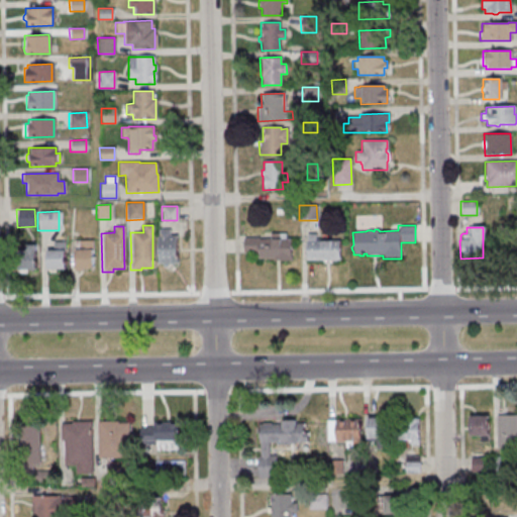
[(156,236),(156,264),(162,264),(162,268),(166,268),(168,264),(169,265),(173,265),(174,264),(176,264),(176,236),(169,236),(169,230),(158,230),(158,236),(156,236)]
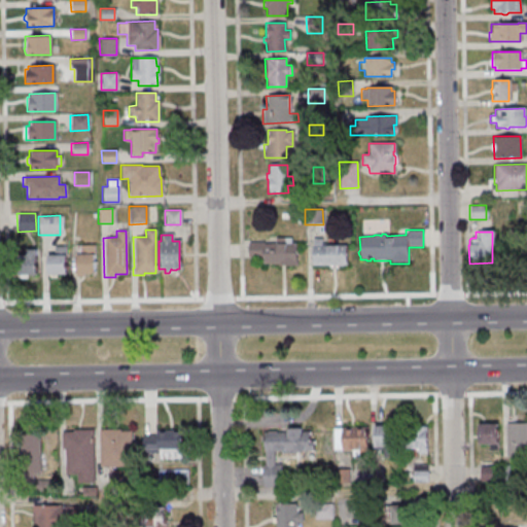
[(274,243),(274,238),(290,238),(290,243),(295,243),(295,266),(278,266),(278,264),(261,264),(261,258),(247,258),(247,242),(262,242),(262,244),(274,243)]
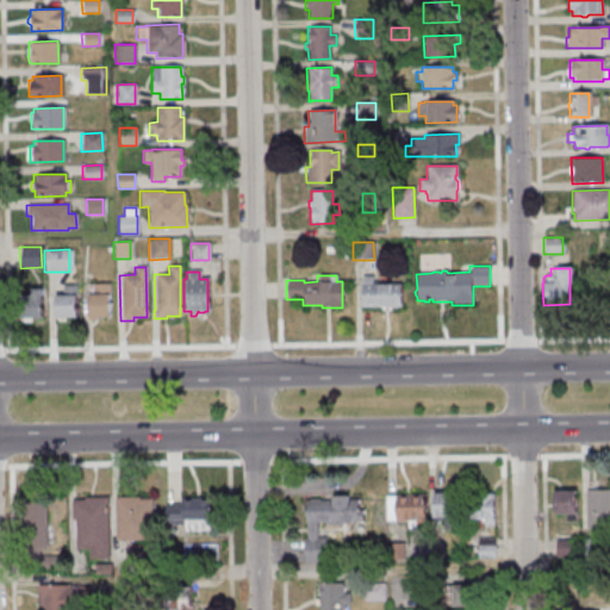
[(361,277),(371,277),(372,285),(399,285),(399,306),(361,306),(361,277)]
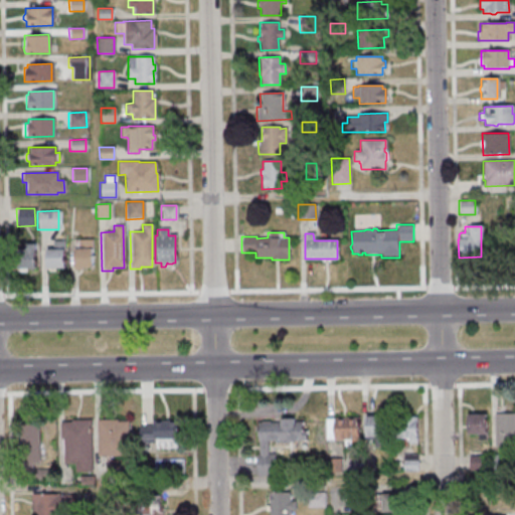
[(72,240),(92,239),(92,250),(91,250),(92,267),(73,268),(72,240)]
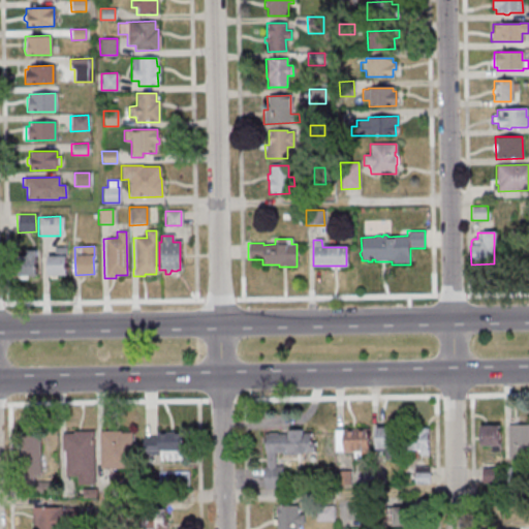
[(53,248),(54,256),(44,256),(45,276),(64,275),(64,256),(65,256),(65,248),(53,248)]
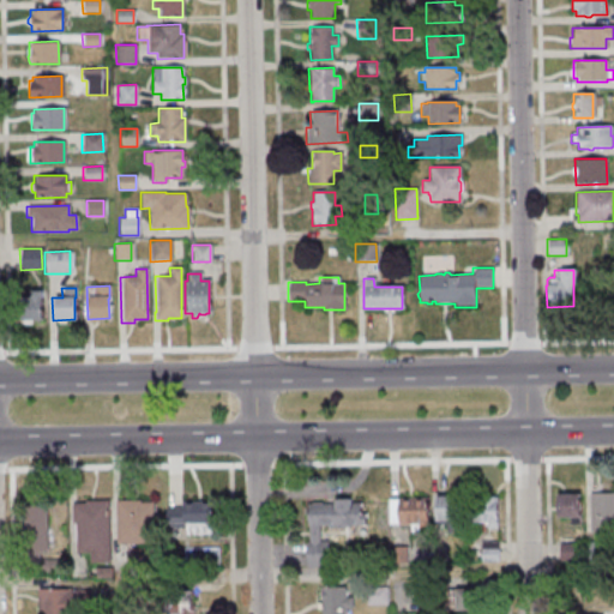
[(29,299),(29,292),(40,292),(40,320),(18,320),(18,299),(29,299)]
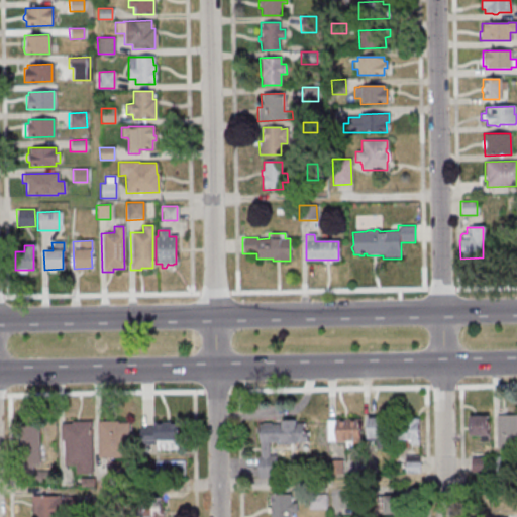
[(467,416),(467,437),(478,437),(478,442),(487,442),(487,416),(467,416)]
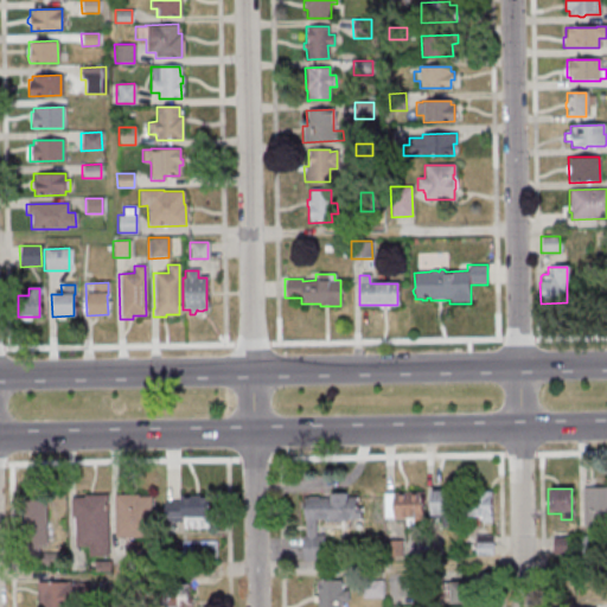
[(581,490),(582,528),(593,526),(593,535),(606,535),(606,489),(581,490)]
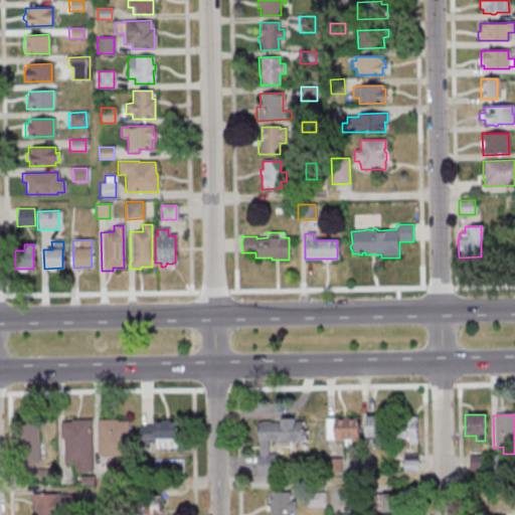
[(382,416),(383,448),(374,448),(374,442),(365,442),(364,416),(382,416)]
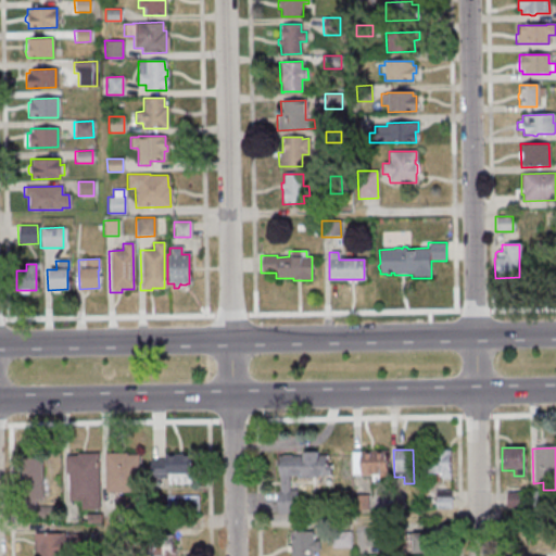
[(429,450),(450,450),(450,479),(441,479),(441,476),(438,476),(438,474),(421,474),(421,454),(429,454),(429,450)]
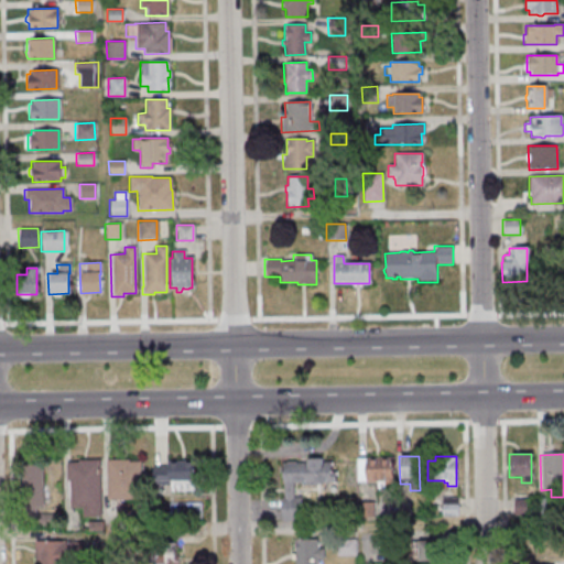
[(365,458),(391,457),(392,487),(383,487),(383,489),(376,489),(376,483),(365,483),(365,458)]
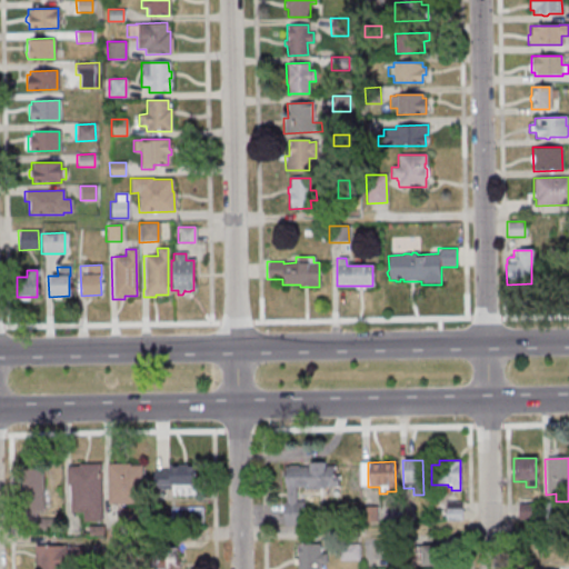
[(78,466),(78,463),(99,463),(100,521),(82,521),(82,512),(69,513),(69,485),(66,485),(66,466),(78,466)]
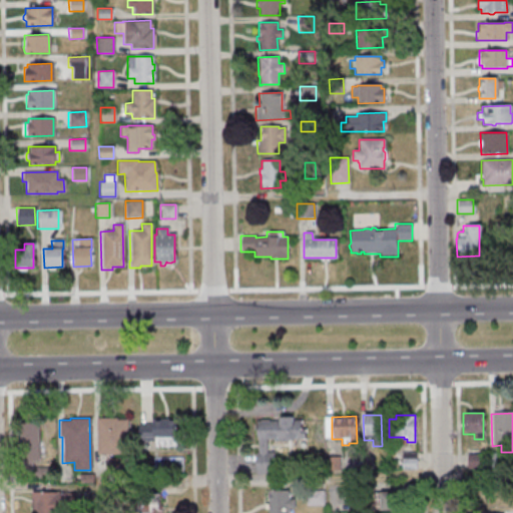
[(95,419),(116,418),(116,420),(127,419),(128,454),(96,454),(95,419)]
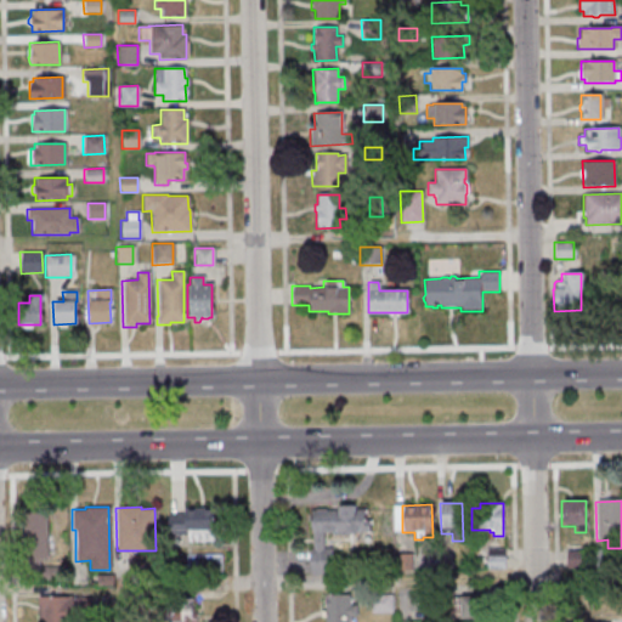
[(311,510),(312,510),(316,509),(323,509),(327,510),(337,510),(337,507),(354,507),(354,509),(365,509),(365,520),(369,520),(369,533),(354,533),(354,536),(332,536),(332,533),(322,533),(322,548),(329,548),(331,574),(310,574),(309,548),(311,548),(311,535),(310,533),(310,520),(309,520),(309,515),(310,515),(311,510)]
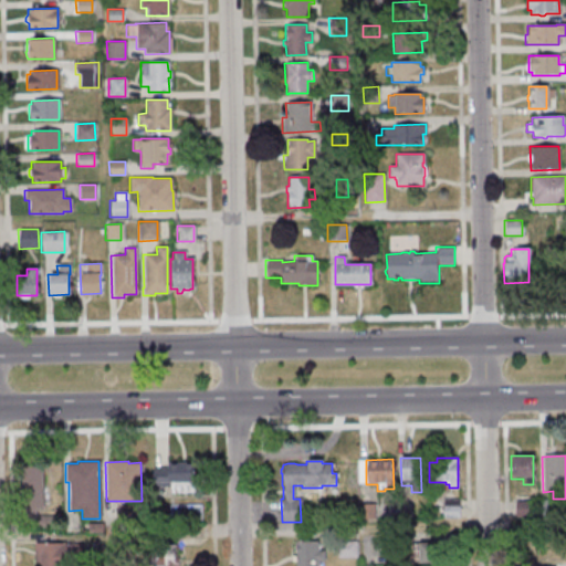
[(166,467),(166,463),(194,462),(194,493),(169,493),(169,483),(152,484),(152,468),(166,467)]
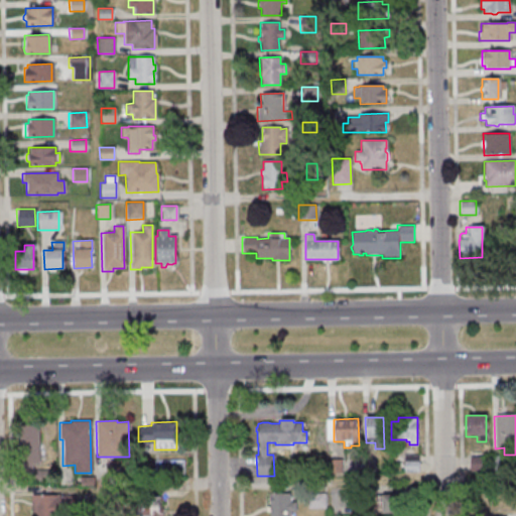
[(31,471),(47,470),(47,482),(16,483),(16,470),(19,470),(19,462),(17,462),(16,441),(19,441),(18,425),(37,424),(38,463),(36,463),(36,465),(31,465),(31,471)]
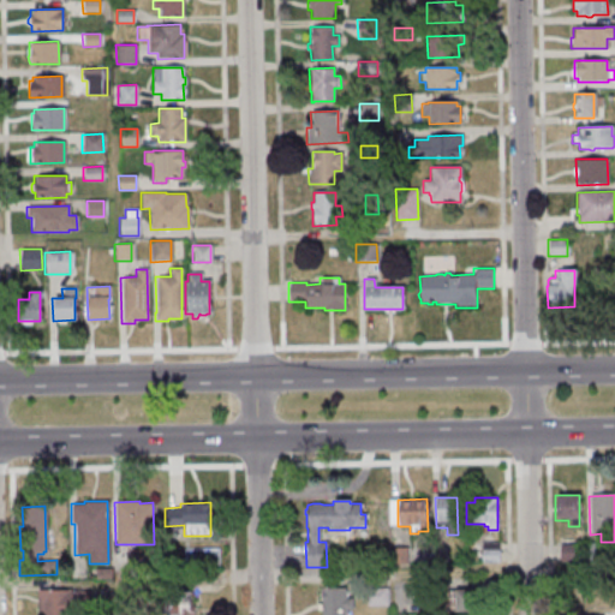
[(481,542),(481,562),(497,562),(497,542),(481,542)]
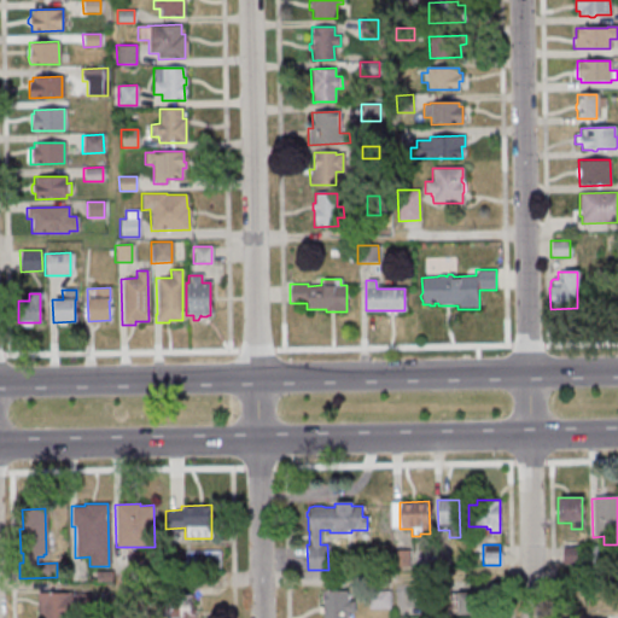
[(561,547),(561,565),(579,564),(579,546),(561,547)]
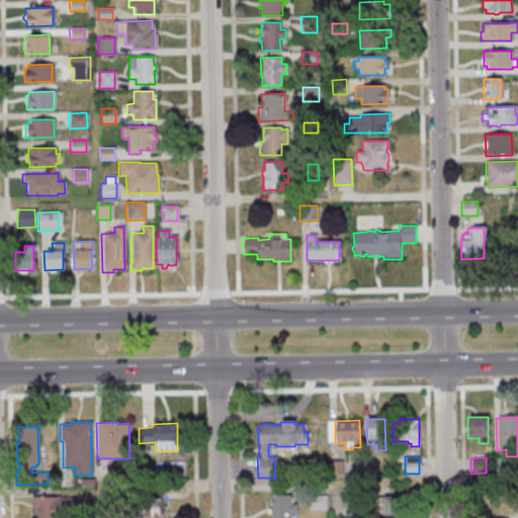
[(490,458),(491,472),(501,472),(501,457),(490,458)]
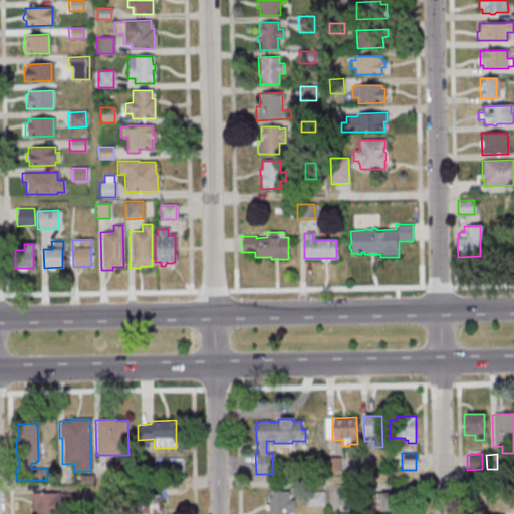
[(324,458),(339,458),(339,472),(325,472),(324,458)]
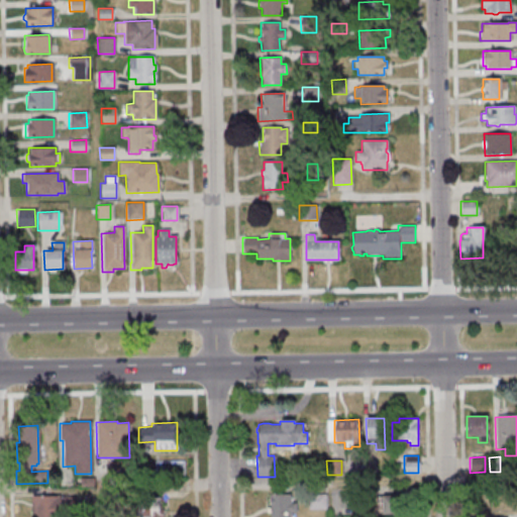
[(106,466),(121,466),(121,472),(128,472),(128,480),(121,480),(121,481),(106,481),(106,466)]
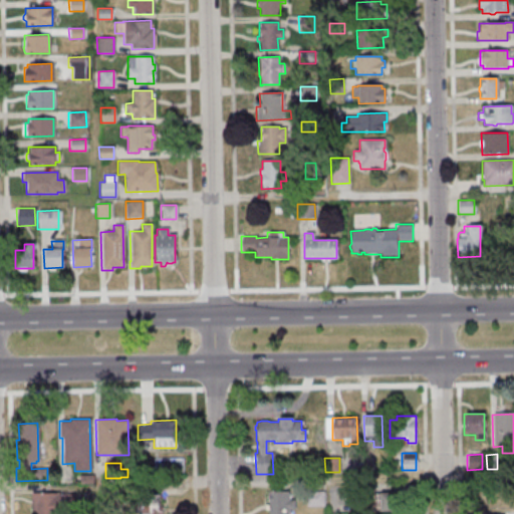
[(78,475),(78,484),(93,484),(92,475),(78,475)]
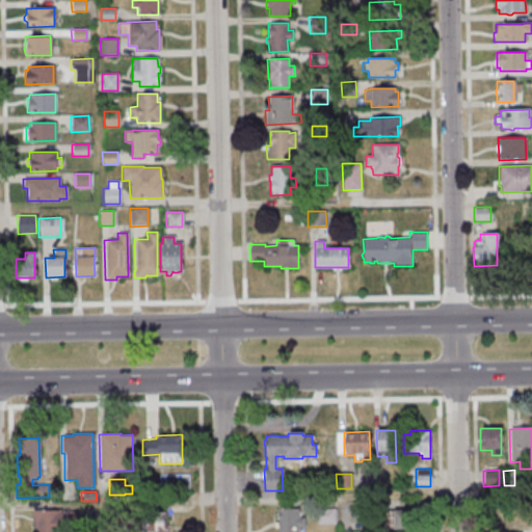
[(364,506),(364,523),(348,523),(347,507),(364,506)]
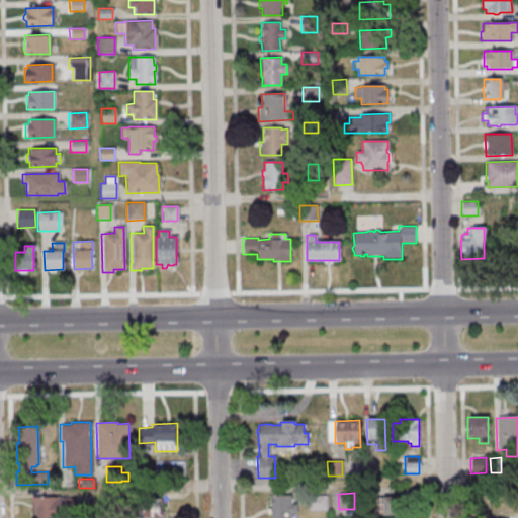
[(308,511),(326,511),(326,495),(308,496),(308,511)]
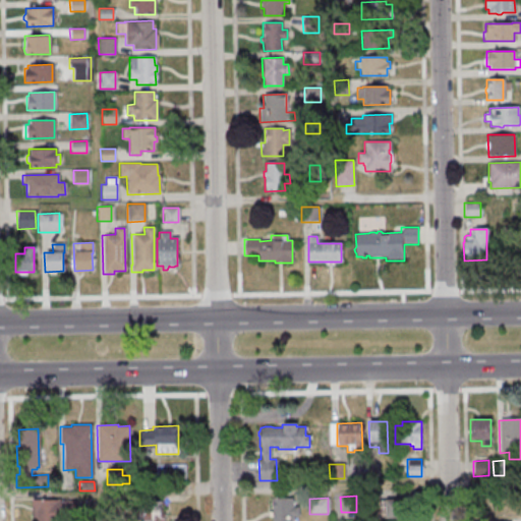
[(31,520),(31,500),(59,499),(59,501),(74,500),(75,506),(83,506),(83,520),(31,520)]
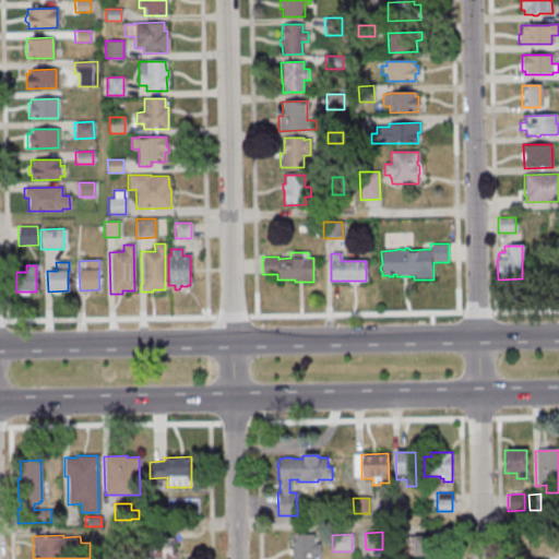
[(290,536),(313,535),(313,545),(319,545),(319,554),(313,555),(313,558),(292,558),(292,547),(289,547),(289,538),(290,538),(290,536)]
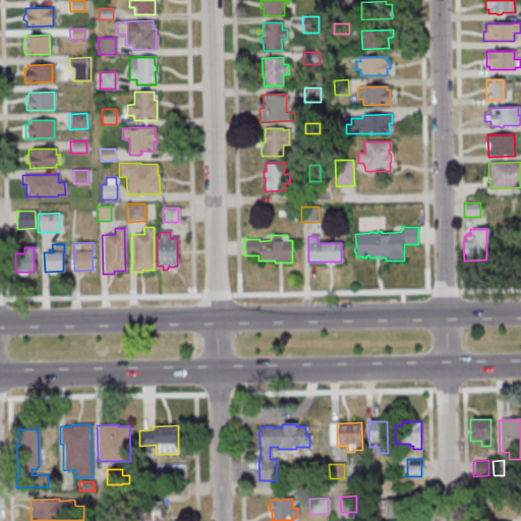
[(385,501),(385,520),(404,519),(404,500),(385,501)]
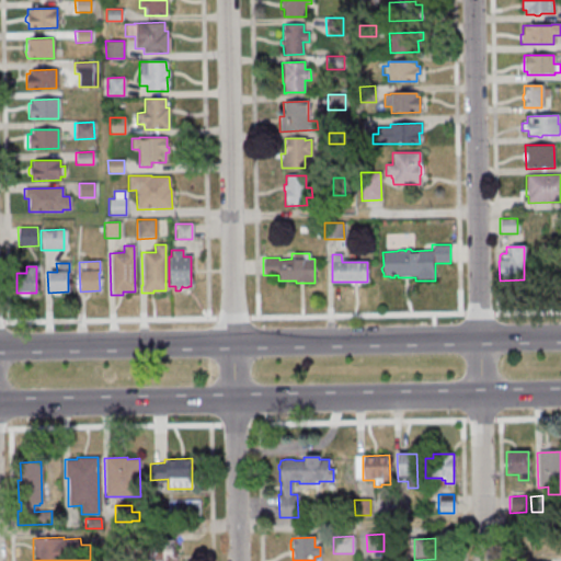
[(153,560),(153,540),(173,540),(173,553),(176,553),(176,560),(153,560)]
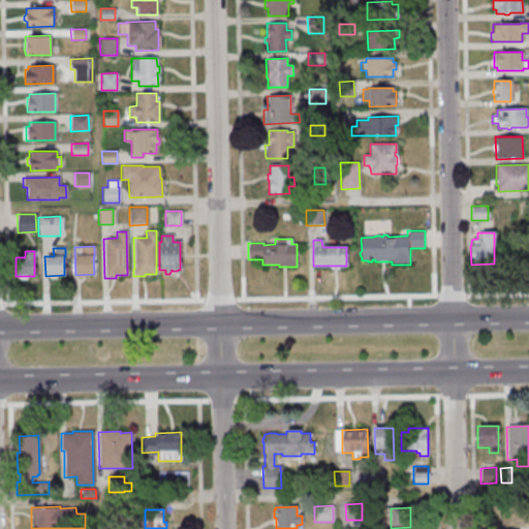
[(124,512),(125,528),(107,528),(107,512),(124,512)]
